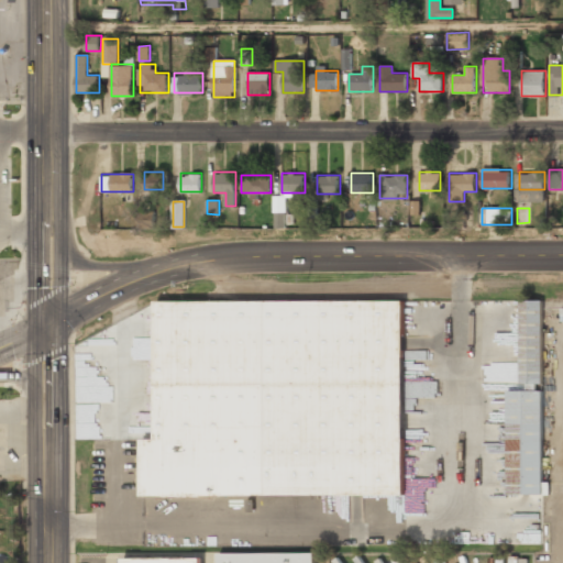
[(543,300),(520,300),(521,384),(544,384),(543,300)]
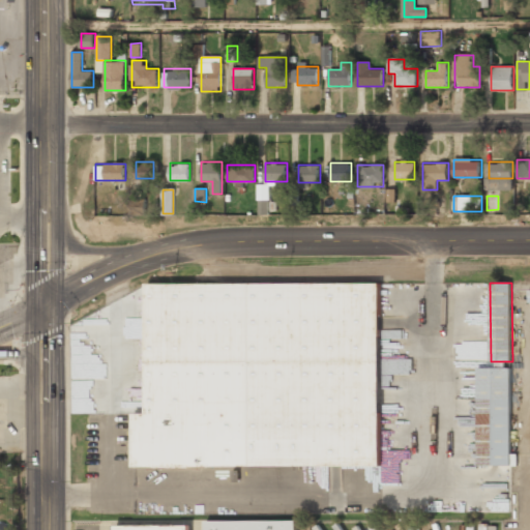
[(148,284),(148,413),(136,413),(136,466),(382,466),(382,362),(399,362),(399,344),(382,344),(382,284),(148,284)]
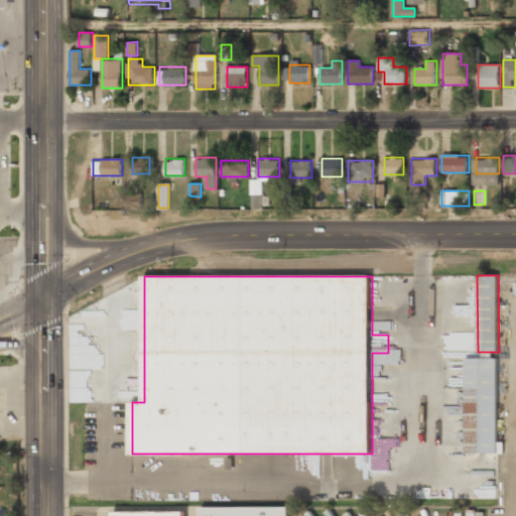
[(499,441),(498,358),(466,358),(466,454),(505,454),(505,441),(499,441)]
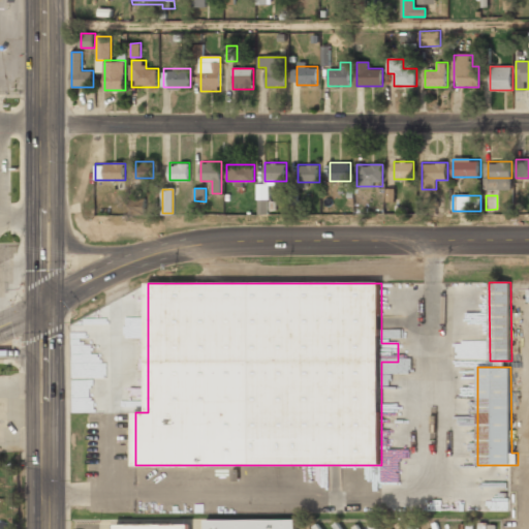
[(398,484),(415,483),(414,465),(393,465),(393,470),(398,470),(398,484)]
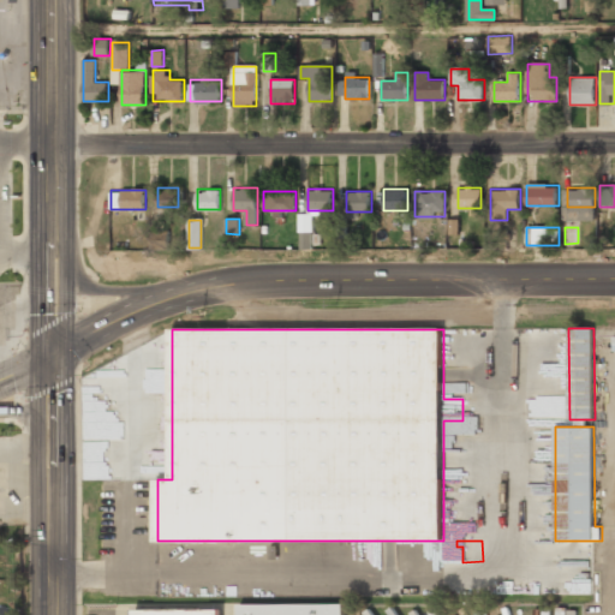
[(345,614),(345,604),(240,603),(239,614),(345,614)]
